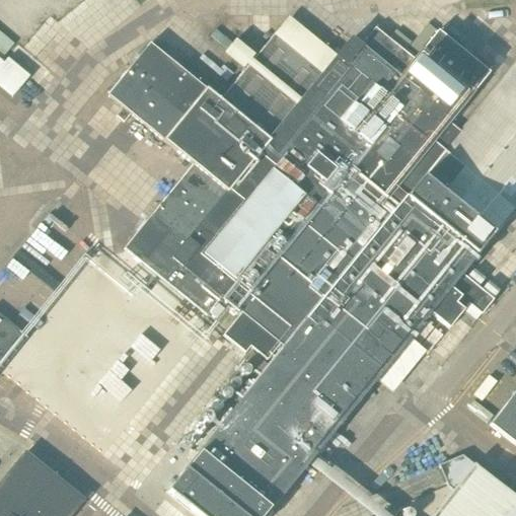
[(8,52),(17,40),(0,25),(0,82),(14,94),(32,71),(8,52)]
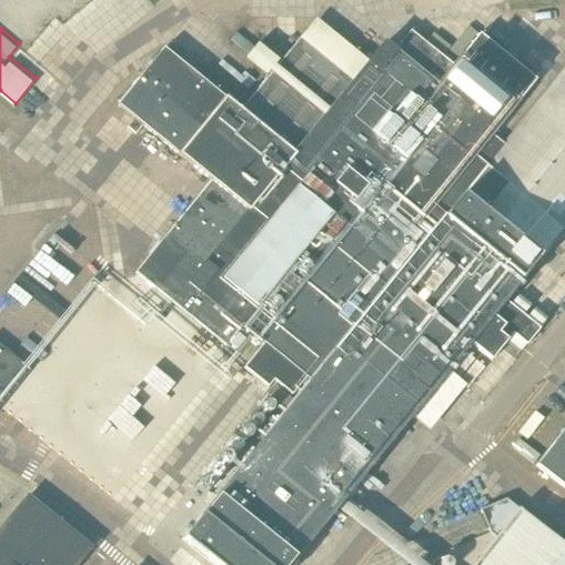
[(167,46),(120,102),(138,115),(145,122),(213,178),(139,270),(230,343),(244,325),(265,343),(246,365),(271,385),(276,379),(295,393),(309,375),(314,380),(299,399),(188,535),(224,564),(291,564),(341,505),(347,497),(437,385),(474,341),(494,357),(516,330),(530,341),(543,325),(510,296),(544,254),(564,229),(564,70),(507,141),(495,132),(540,78),(482,30),(456,63),(414,28),(399,47),(387,38),(370,60),(334,30),(320,47),(303,33),(280,63),(279,62),(282,58),(261,40),(249,56),(270,73),(273,68),(275,69),(244,108),(167,46)]
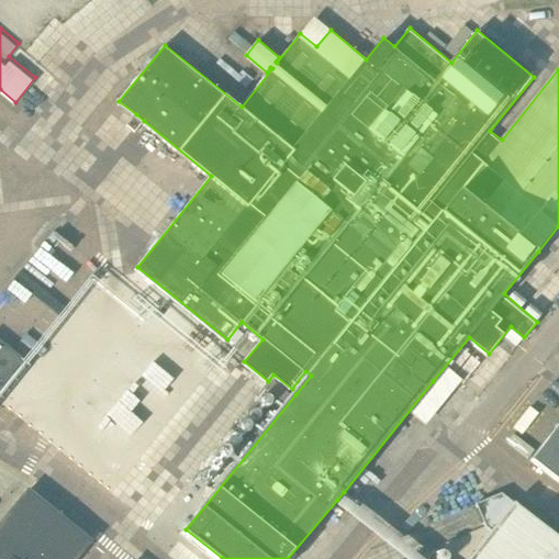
[(136,114),(130,123),(137,130),(144,121),(136,114)]
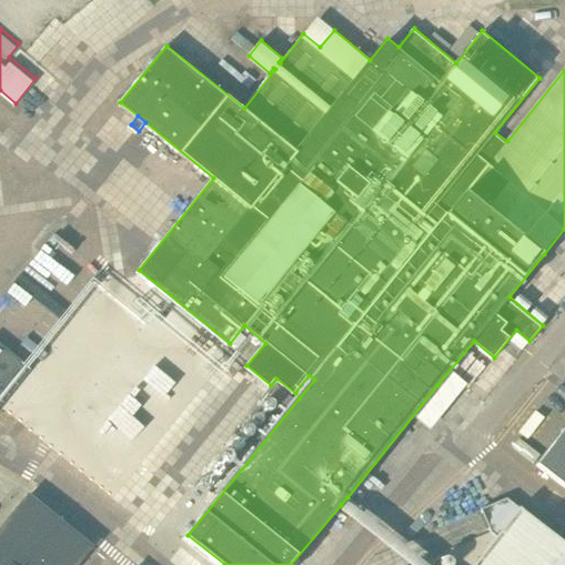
[(0,409),(33,367),(0,339),(0,409)]
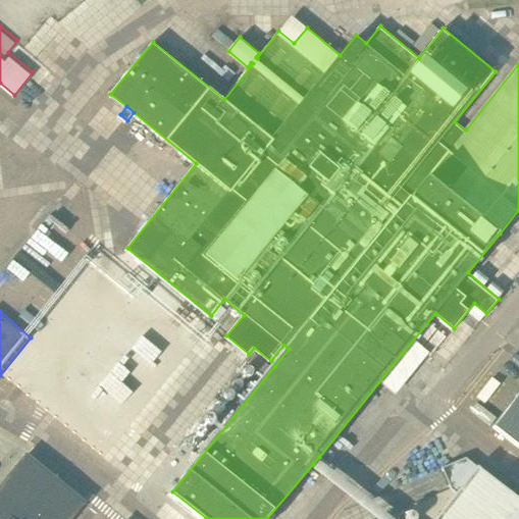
[(246,376),(248,376),(250,377),(252,376),(254,374),(254,372),(254,370),(254,368),(252,367),(250,366),(248,366),(246,367),(245,368),(244,370),(244,372),(245,374),(246,376)]
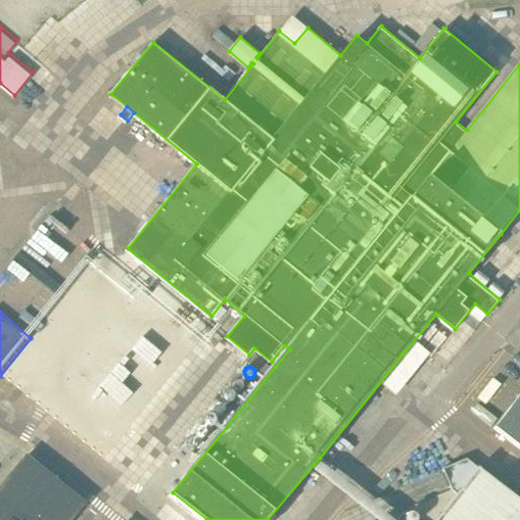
[(236,389),(238,389),(240,390),(242,389),(244,387),(244,386),(244,383),(244,381),(242,380),(240,379),(238,379),(236,380),(235,381),(234,383),(234,385),(235,387),(236,389)]
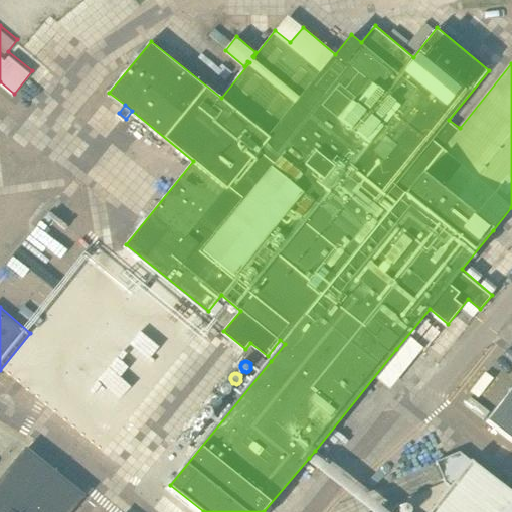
[(223,393),(225,394),(227,394),(229,394),(231,392),(232,390),(232,388),(231,386),(230,385),(228,384),(226,384),(224,385),(222,386),(221,388),(221,390),(222,392),(223,393)]
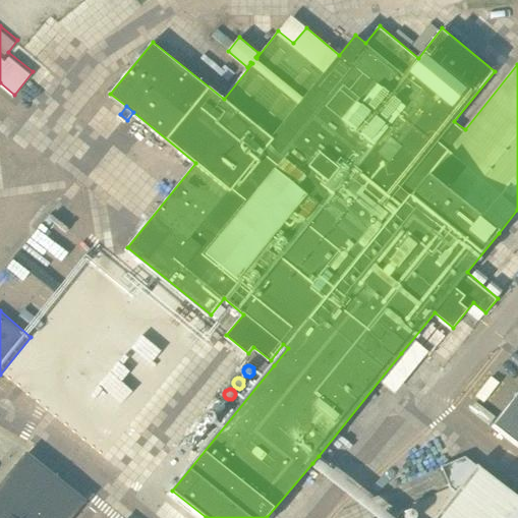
[(517,393),(494,424),(517,444),(517,495),(467,454),(443,464),(453,485),(458,490),(435,517),(396,517),(319,456),(312,463),(381,517),(517,517),(517,393)]
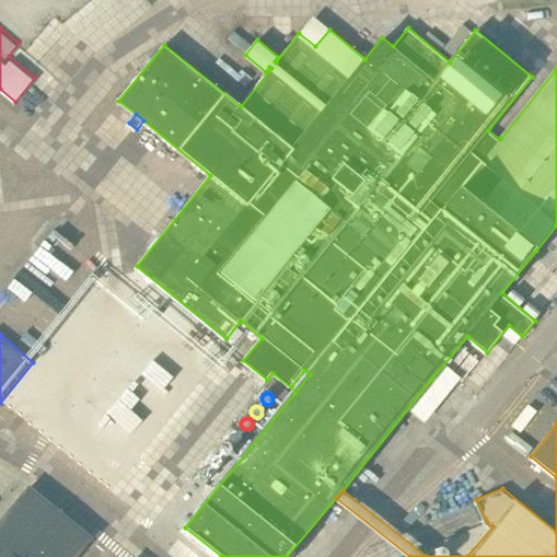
[(232,442),(234,442),(236,442),(239,442),(241,440),(242,438),(242,436),(241,433),(240,432),(238,431),(235,431),(233,432),(231,433),(230,436),(230,438),(231,440),(232,442)]
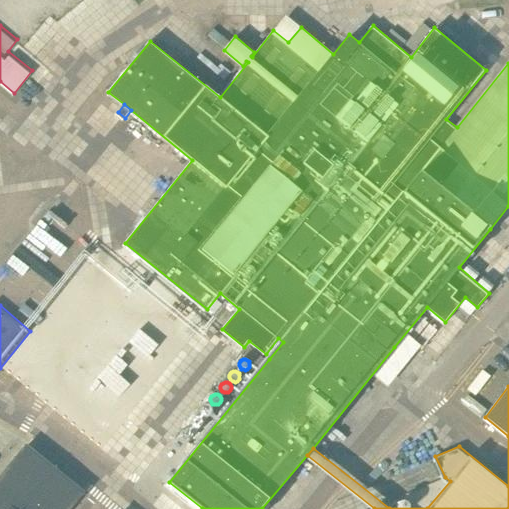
[(203,416),(205,416),(207,416),(209,416),(210,414),(211,412),(211,410),(211,408),(209,407),(207,406),(205,406),(203,407),(202,408),(201,410),(201,412),(202,414),(203,416)]
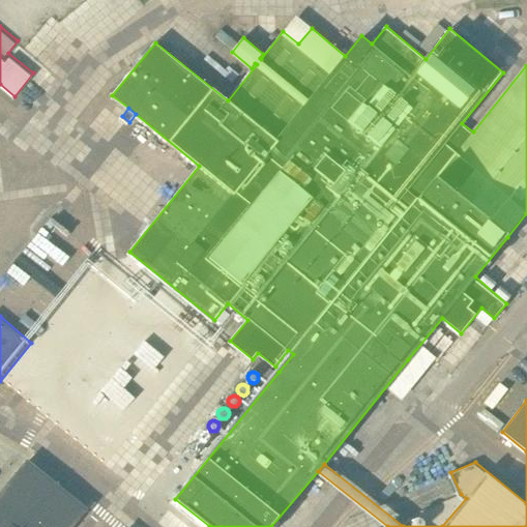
[(200,442),(202,443),(204,443),(206,442),(208,441),(209,439),(209,437),(208,435),(207,434),(205,433),(203,433),(201,433),(199,435),(198,437),(198,439),(199,441),(200,442)]
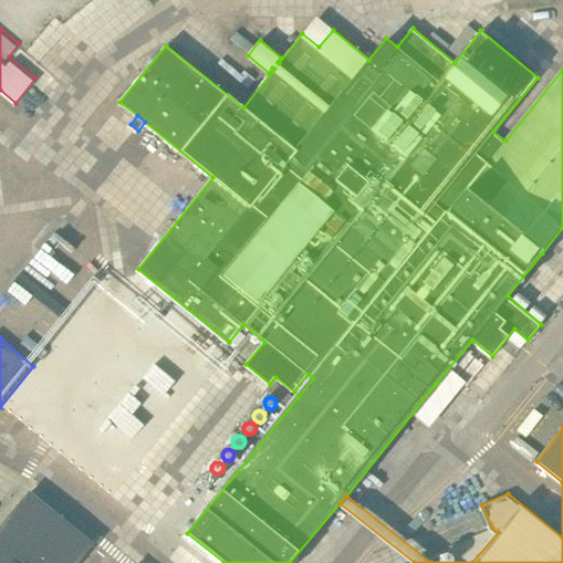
[(202,486),(205,487),(207,487),(209,486),(211,485),(212,482),(212,480),(211,478),(210,477),(208,476),(206,476),(204,476),(201,478),(200,480),(200,482),(201,485),(202,486)]
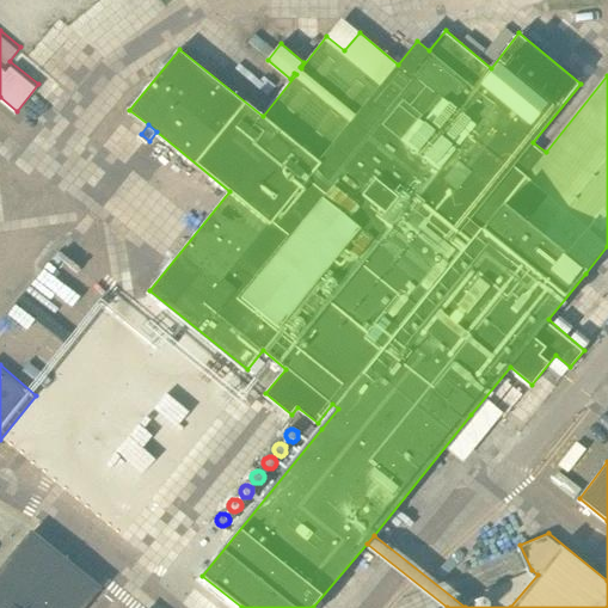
[(0,607),(84,607),(102,587),(32,530),(0,571),(0,607)]
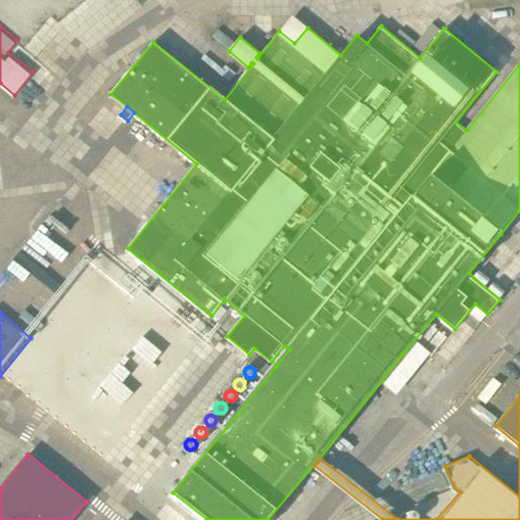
[(419,519),(420,518),(420,515),(419,513),(417,512),(414,511),(412,511),(410,512),(408,514),(408,517),(408,519),(419,519)]
